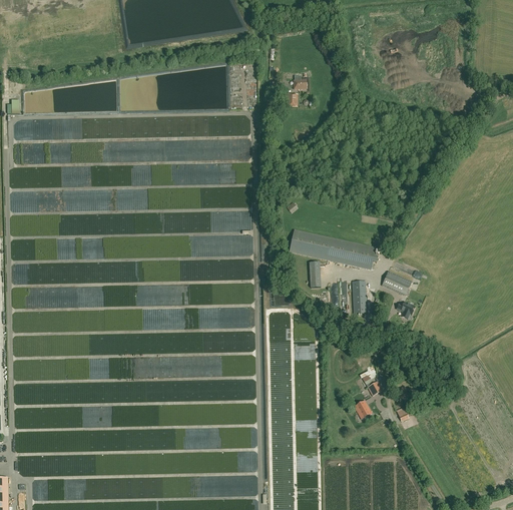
[(298,86),(298,87),(307,86),(307,77),(294,78),(294,86),(298,86)]
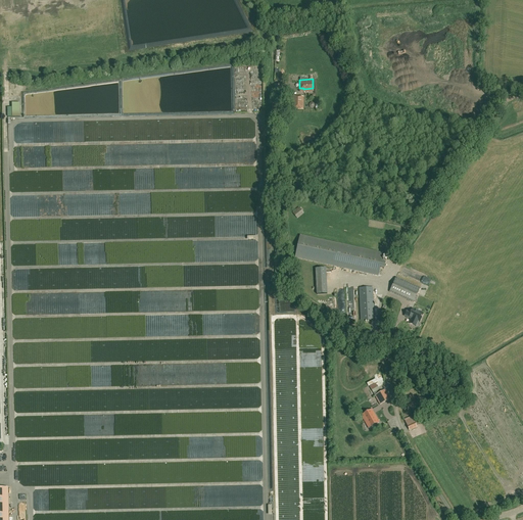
[(292,94),(292,105),(303,106),(303,94),(292,94)]
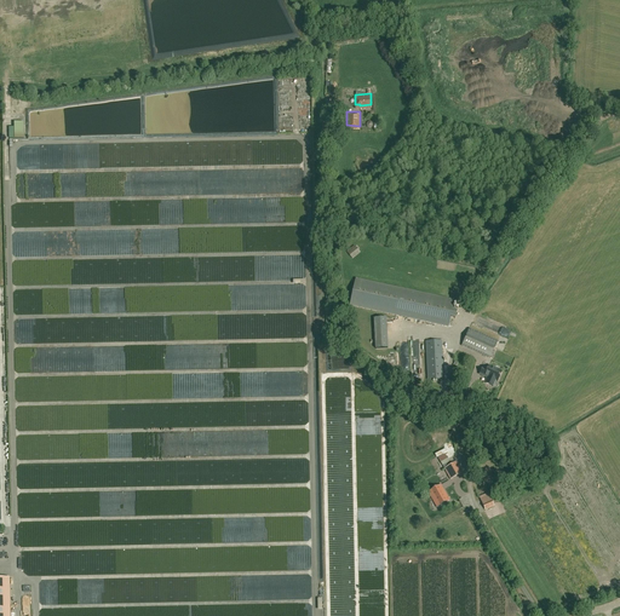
[(15,119),(15,124),(10,124),(10,136),(24,134),(23,119),(15,119)]
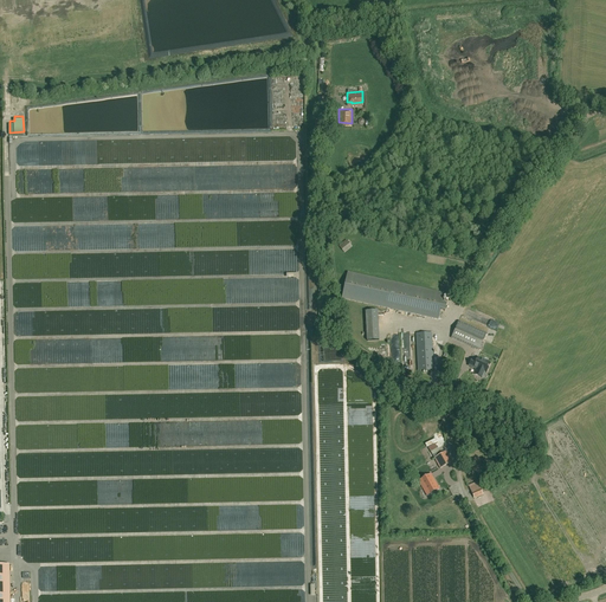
[(347,237),(339,243),(345,250),(352,244),(347,237)]
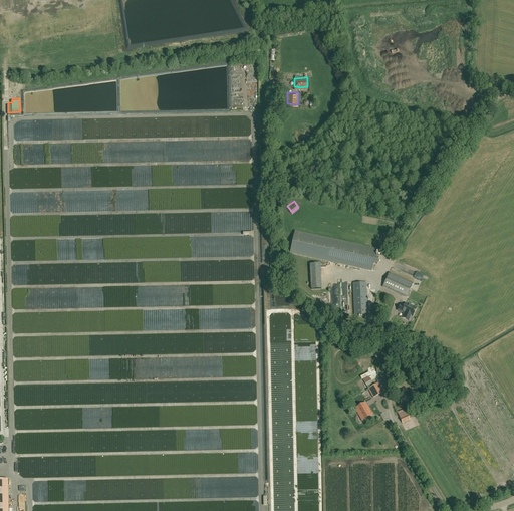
[(374,254),(376,246),(295,229),(290,251),(371,268),(373,260),(377,261),(378,255),(374,254)]
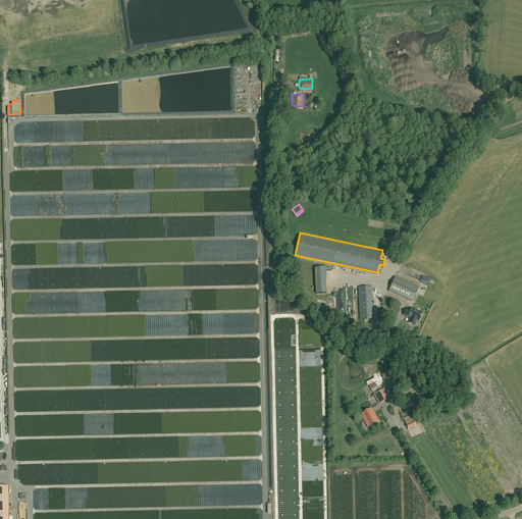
[(325,265),(315,265),(316,291),(326,291),(325,265)]
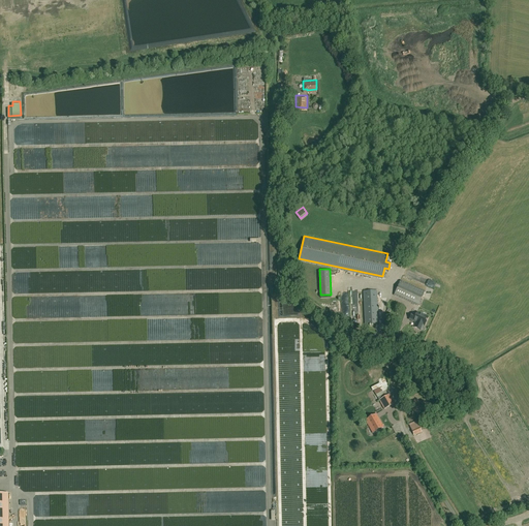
[(425,289),(401,278),(395,292),(418,303),(425,289)]
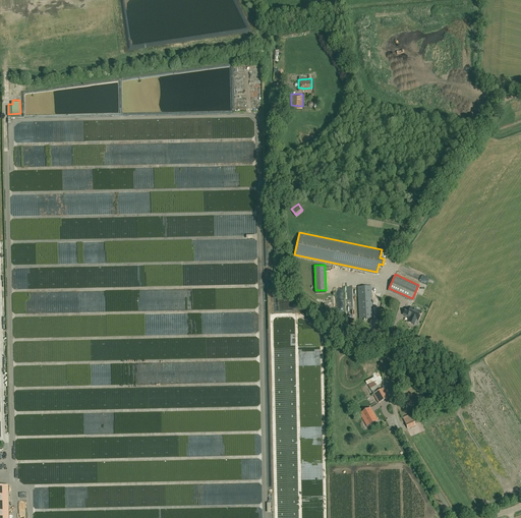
[(359,317),(372,317),(371,284),(357,284),(359,317)]
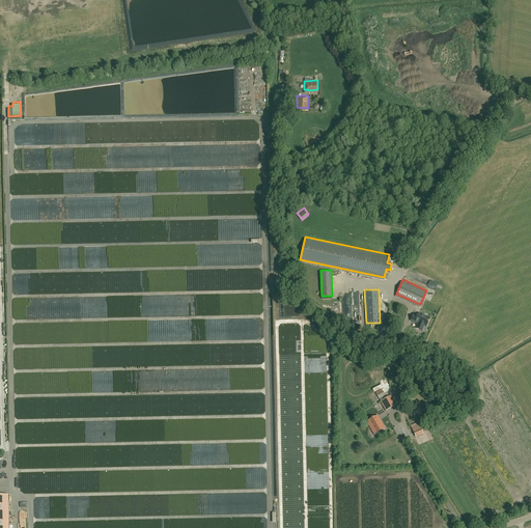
[(419,311),(418,313),(413,311),(410,318),(416,322),(414,326),(423,330),(425,324),(425,325),(429,316),(419,311)]
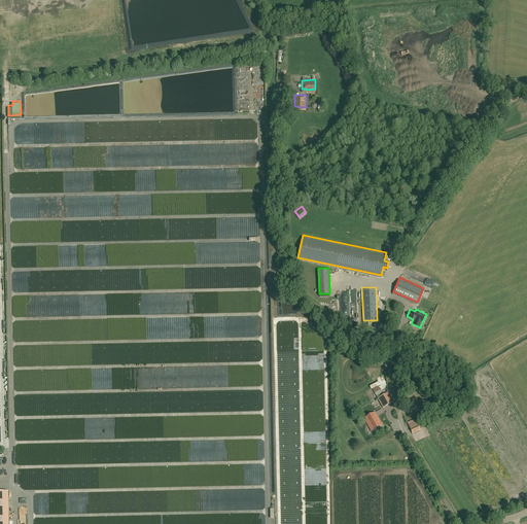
[(383,393),(378,396),(383,406),(388,403),(383,393)]
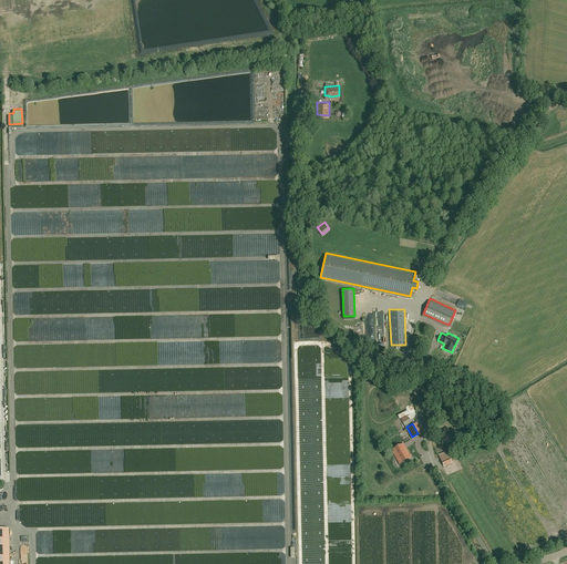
[(412,445),(418,444),(416,442),(422,441),(421,437),(410,439),(412,445)]
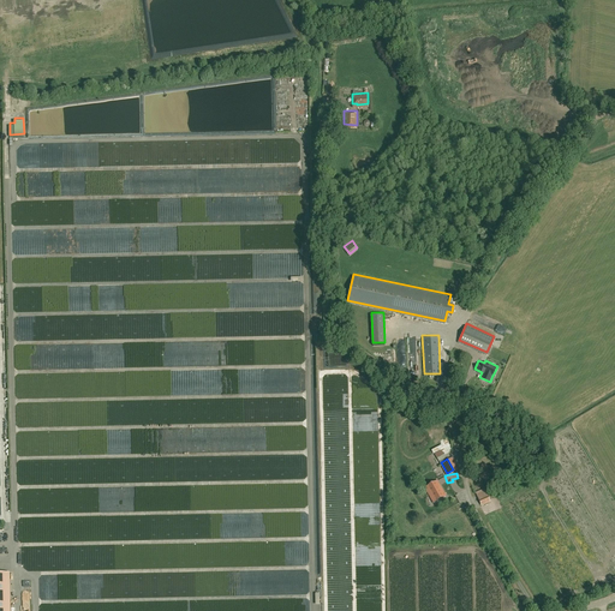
[(434,501),(446,493),(437,478),(425,485),(434,501)]
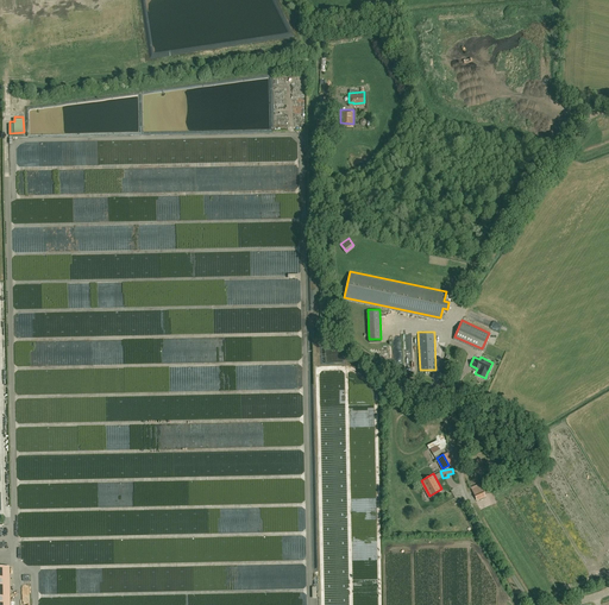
[(0,565),(0,604),(10,604),(8,565),(0,565)]
